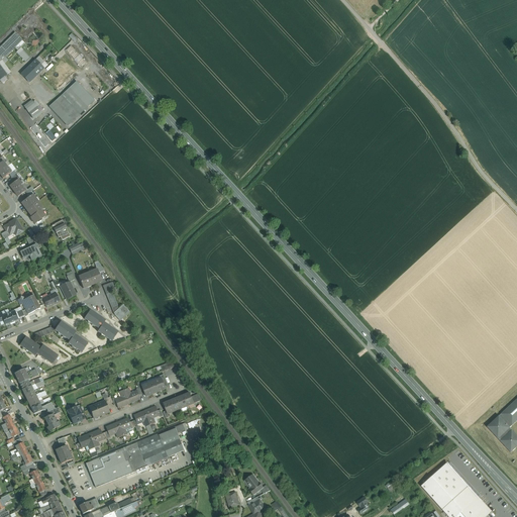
[(14,33),(0,47),(0,55),(7,47),(11,52),(16,45),(13,42),(18,37),(14,33)]
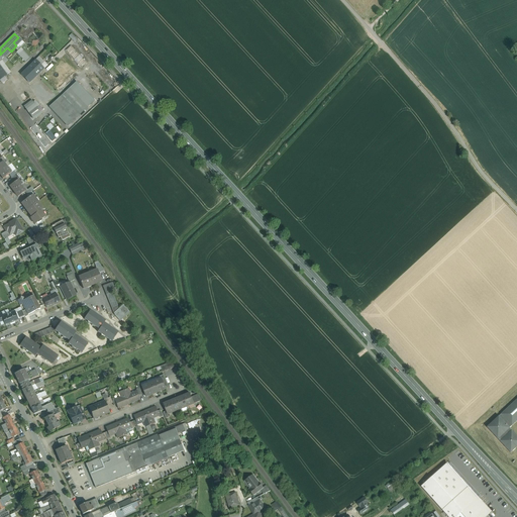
[(87,62),(72,45),(65,52),(81,68),(87,62)]
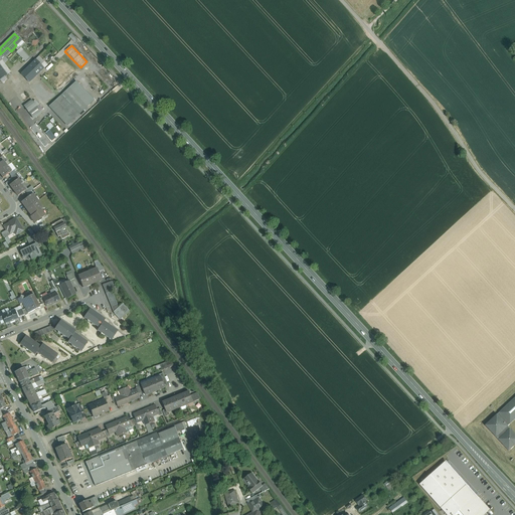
[(64,54),(42,76),(56,91),(77,68),(64,54)]
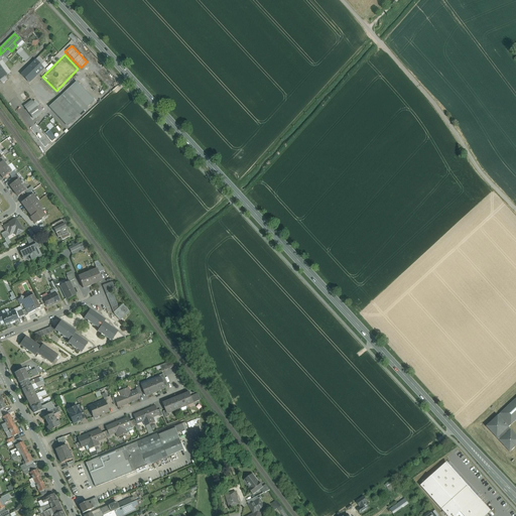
[(35,59),(21,74),(29,83),(44,69),(35,59)]
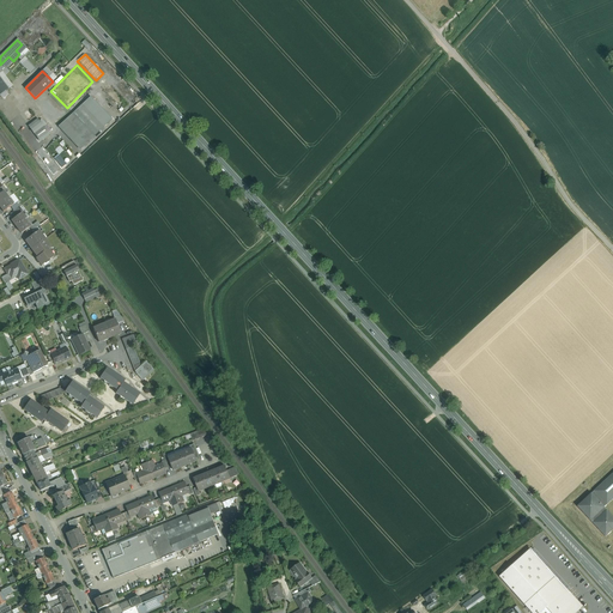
[(91,97),(58,127),(79,151),(113,120),(91,97)]
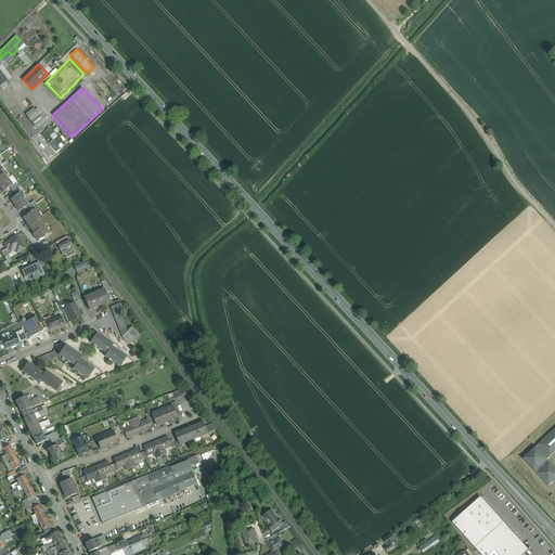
[(44,121),(27,99),(22,103),(28,112),(26,114),(37,128),(44,121)]
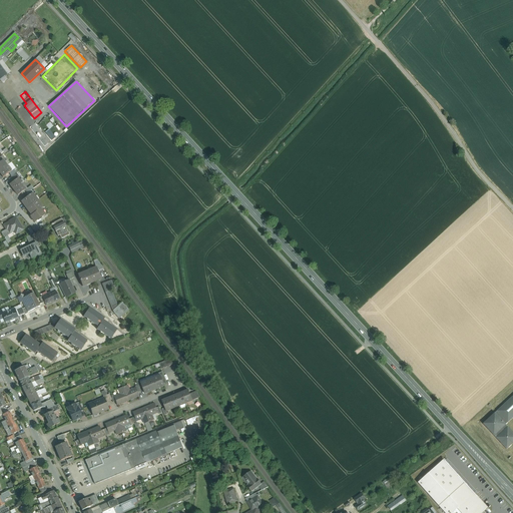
[(51,141),(36,122),(30,127),(45,146),(51,141)]
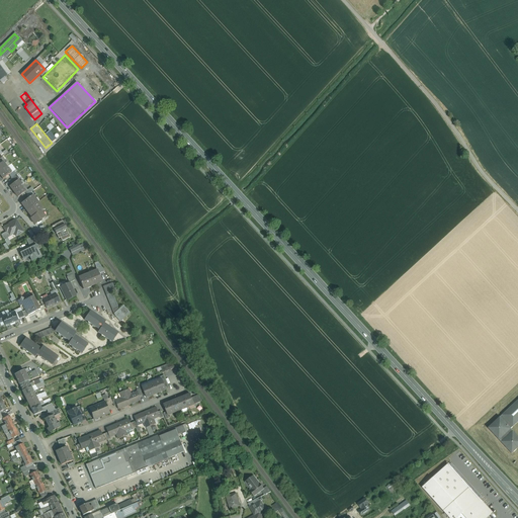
[(7,167),(0,172),(0,175),(3,179),(9,175),(11,173),(7,167)]
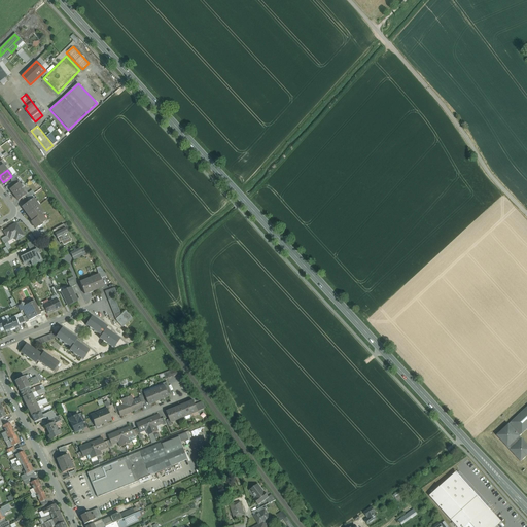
[(19,183),(10,189),(13,195),(21,189),(22,188),(19,183)]
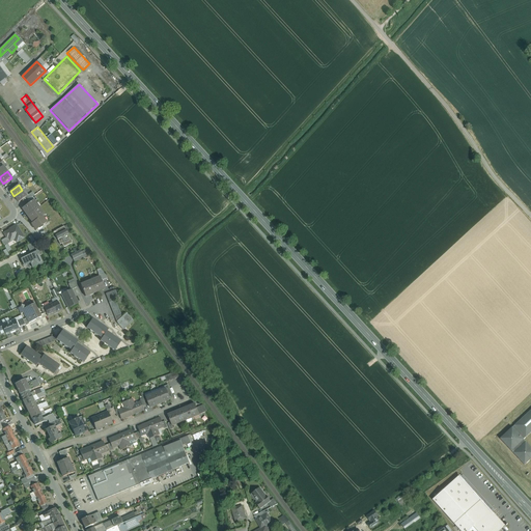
[(21,191),(14,196),(19,202),(22,199),(25,197),(25,196),(21,191)]
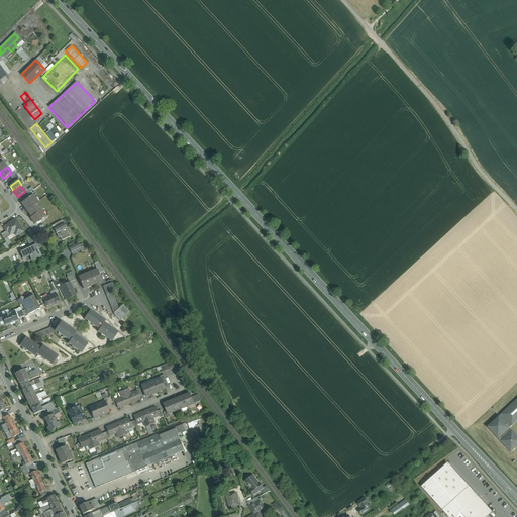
[(28,198),(21,203),(24,207),(25,206),(27,209),(36,203),(34,200),(35,199),(32,195),(28,198)]
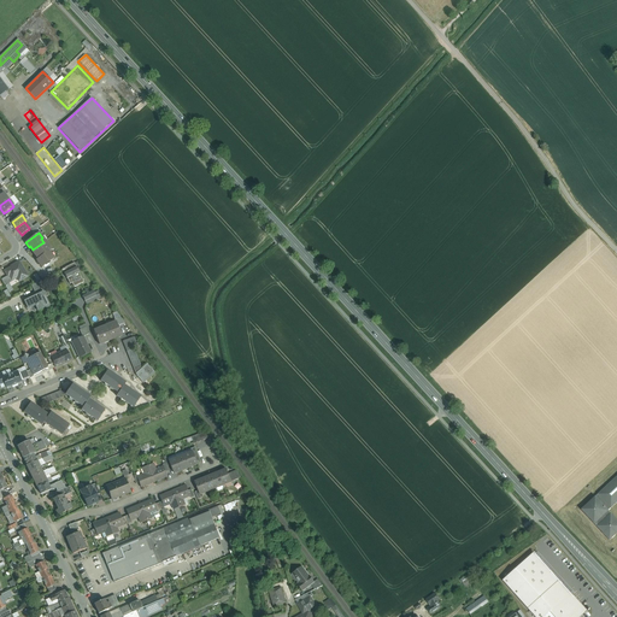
[(51,250),(45,241),(43,242),(33,250),(33,251),(39,259),(36,260),(42,268),(54,259),(48,252),(51,250)]
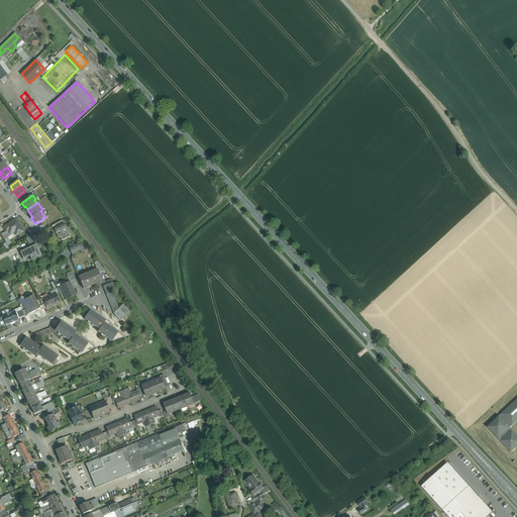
[(16,219),(11,222),(12,223),(4,227),(6,231),(8,230),(10,234),(14,232),(16,235),(23,231),(16,219)]
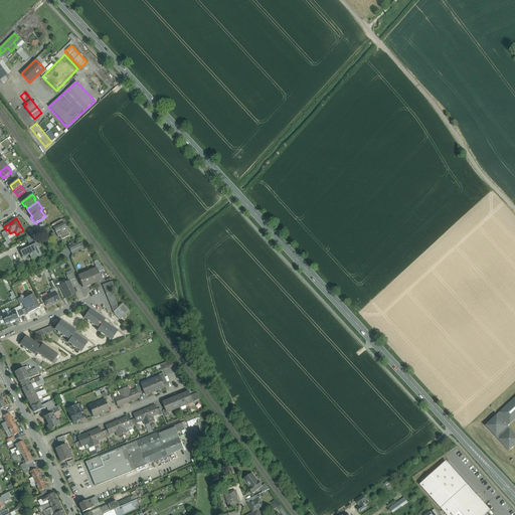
[(64,228),(62,224),(59,225),(53,228),(55,232),(57,231),(61,240),(70,235),(66,227),(64,228)]
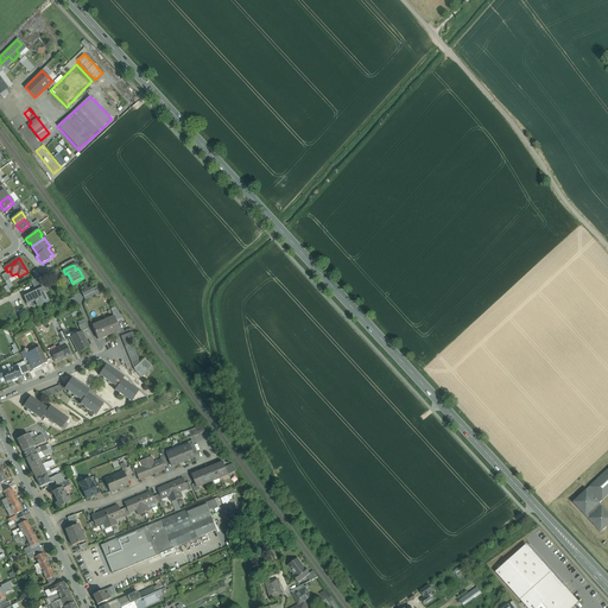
[(39,277),(32,280),(36,287),(40,284),(40,285),(43,284),(39,277)]
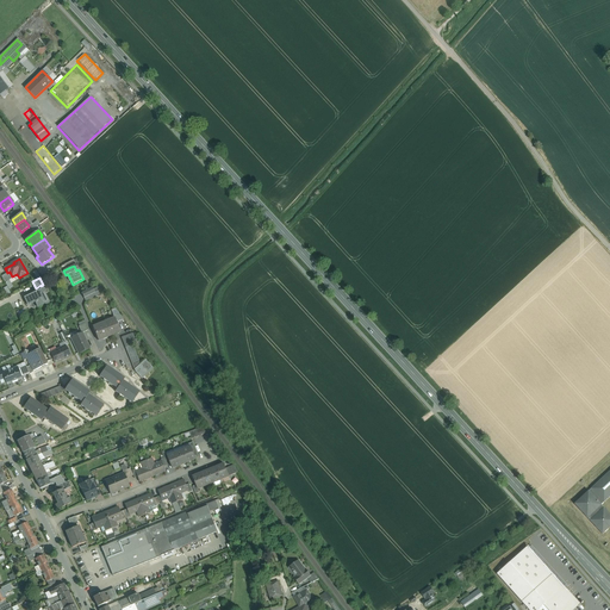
[(41,286),(41,285),(36,288),(37,291),(24,298),(26,304),(36,300),(38,307),(49,302),(41,286)]
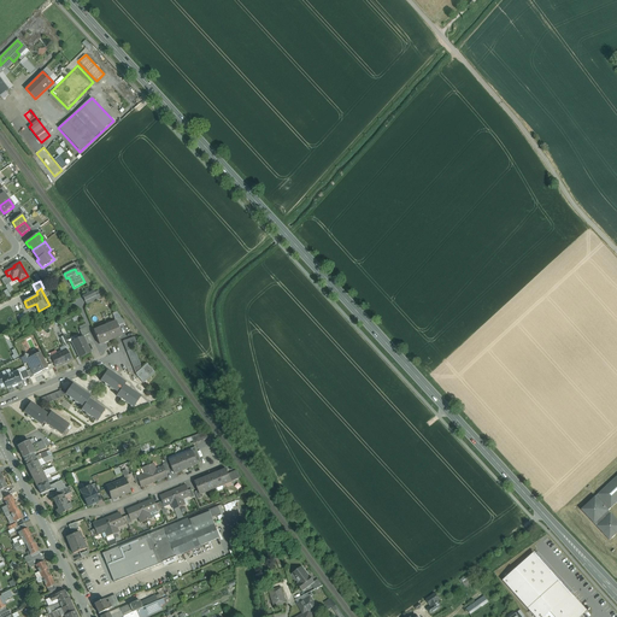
[(93,292),(89,293),(87,289),(84,289),(87,294),(82,297),(84,301),(95,297),(94,293),(93,292)]
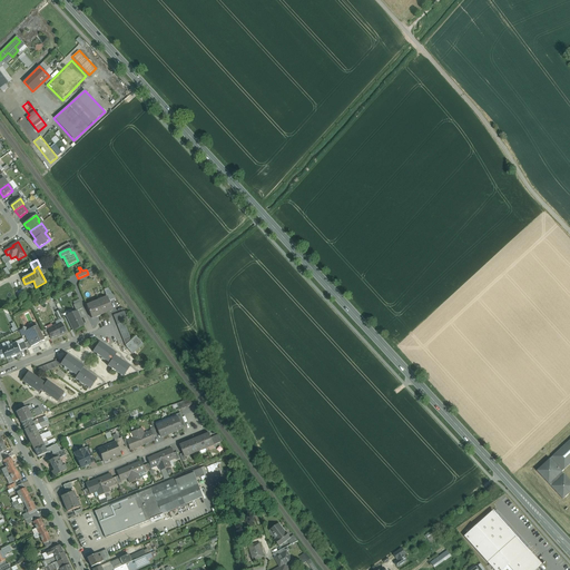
[(88,274),(78,278),(80,282),(97,274),(92,268),(87,271),(88,274)]
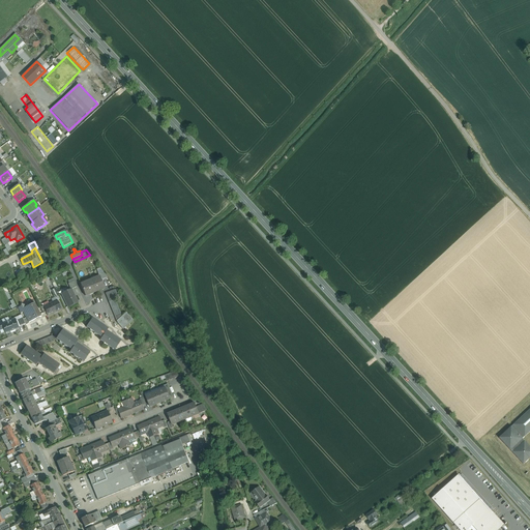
[(108,277),(102,271),(97,273),(99,276),(100,281),(108,277)]
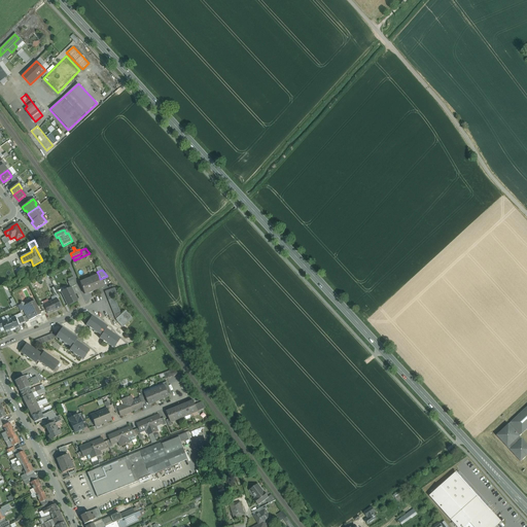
[(99,275),(91,278),(80,283),(84,294),(104,286),(100,279),(99,275)]
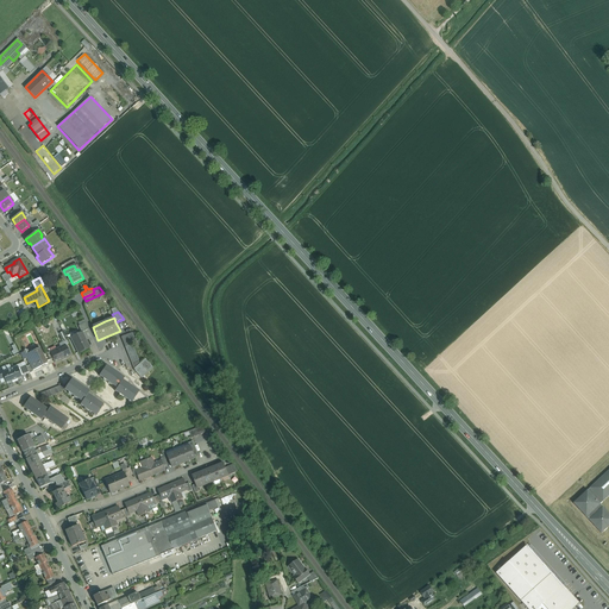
[(89,347),(82,333),(71,339),(79,352),(89,347)]
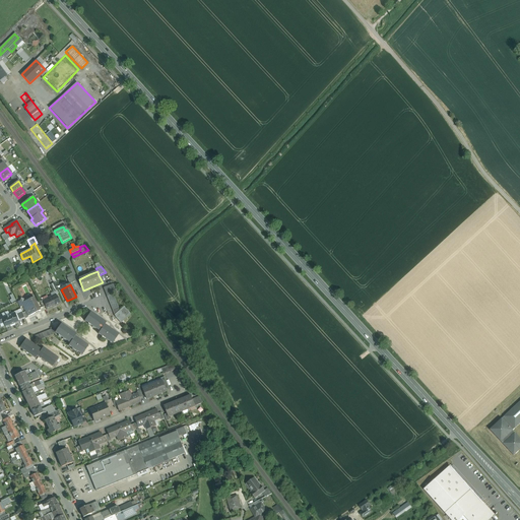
[(113,284),(104,287),(107,297),(113,294),(116,293),(113,284)]
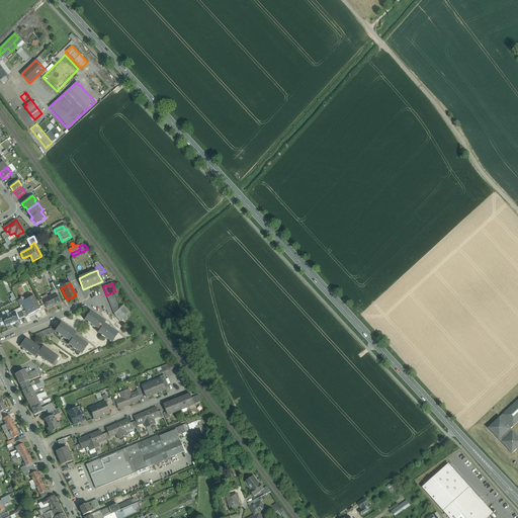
[(112,292),(106,295),(112,309),(117,307),(112,292)]
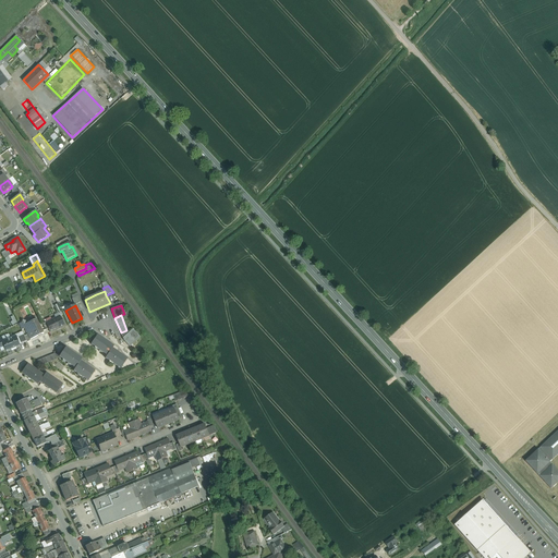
[(47,324),(46,325),(48,329),(50,332),(64,326),(59,316),(55,318),(56,319),(47,324)]
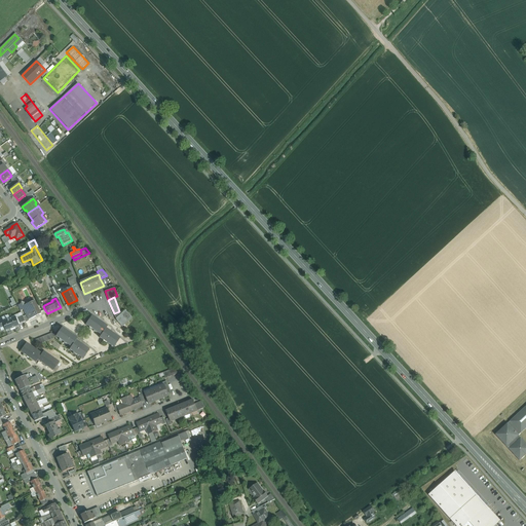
[(31,304),(26,306),(25,303),(21,302),(21,304),(17,305),(20,311),(23,309),(26,315),(28,321),(28,320),(41,313),(34,301),(30,302),(31,304)]
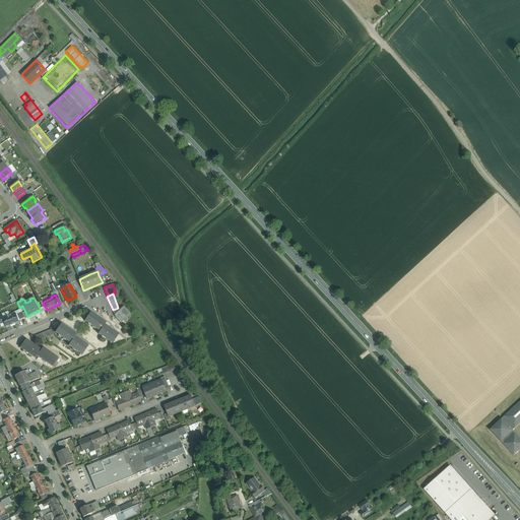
[(119,311),(115,315),(114,315),(116,318),(120,323),(130,314),(124,307),(119,311)]
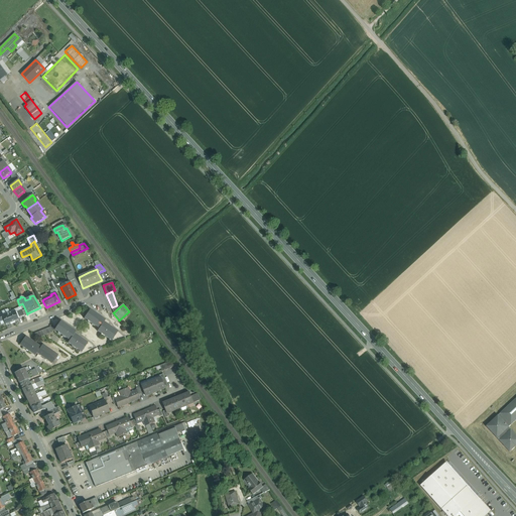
[(22,309),(16,311),(18,317),(24,315),(22,310),(22,309)]
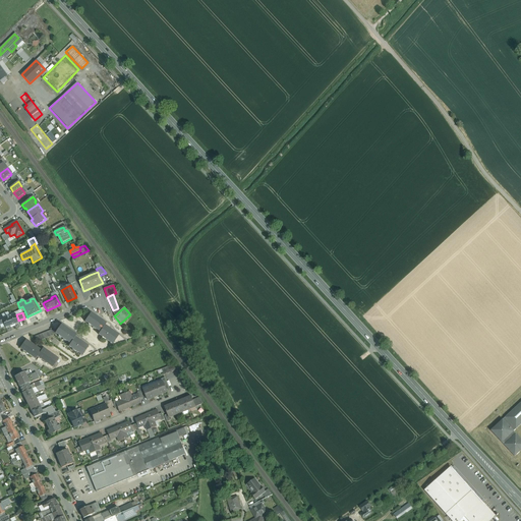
[(106,324),(91,313),(84,322),(100,332),(98,335),(110,343),(110,342),(113,344),(119,335),(105,326),(106,324)]
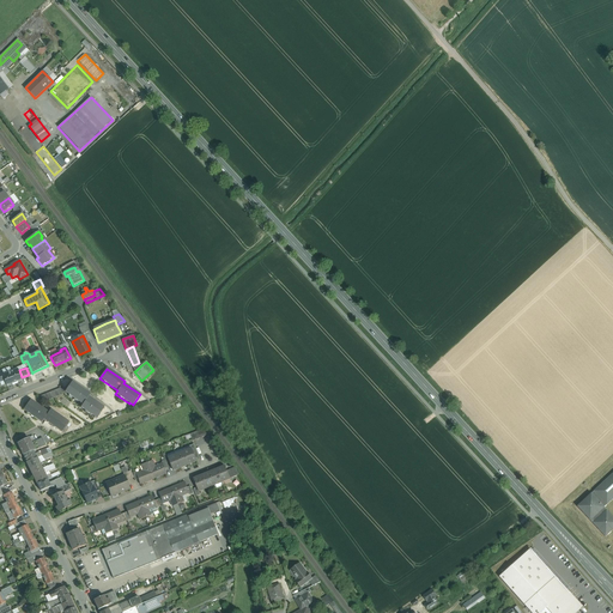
[(17,370),(8,372),(8,371),(7,372),(8,374),(4,375),(2,371),(0,371),(0,381),(4,381),(5,380),(6,386),(22,380),(17,370)]
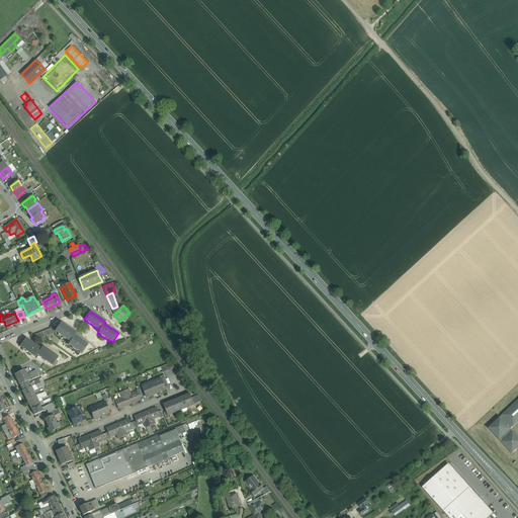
[(76,334),(61,323),(55,332),(59,334),(59,333),(63,336),(63,337),(64,336),(67,339),(67,340),(70,342),(75,336),(76,334)]
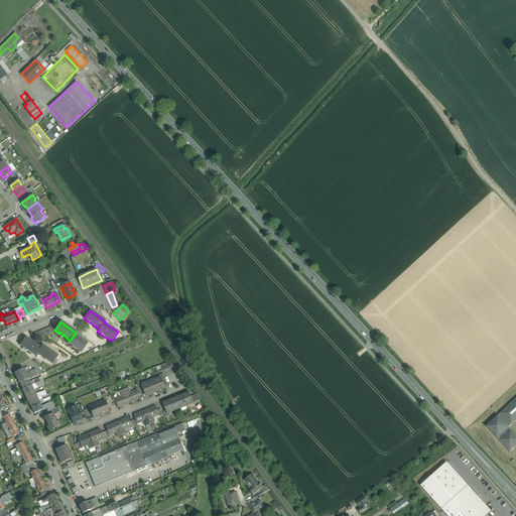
[(50,328),(34,334),(36,339),(52,333),(52,332),(54,331),(52,325),(49,326),(50,328)]
